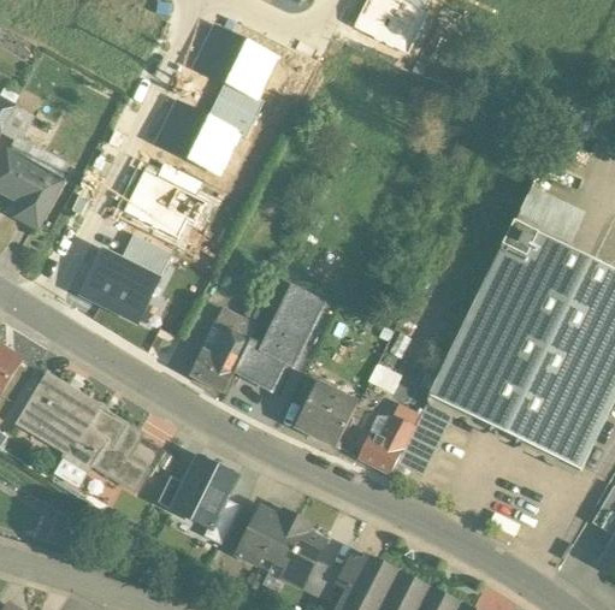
[(429,10),(424,7),(408,0),(366,0),(354,24),(409,51),(429,10)]
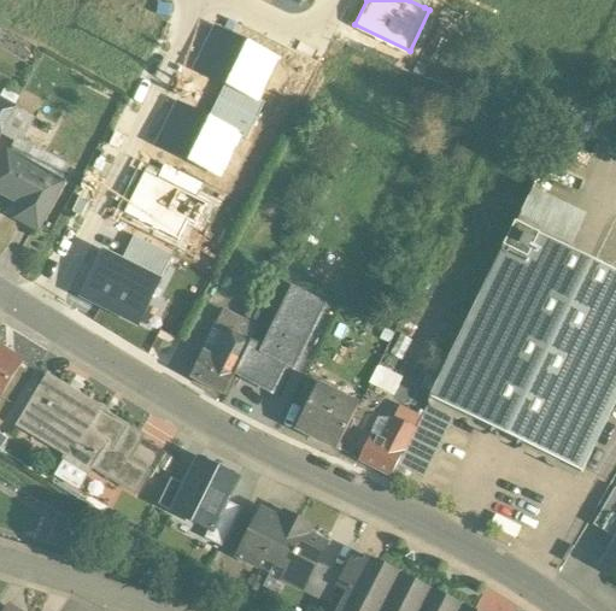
[(195,65),(226,81),(258,97),(279,57),(216,25),(195,65)]
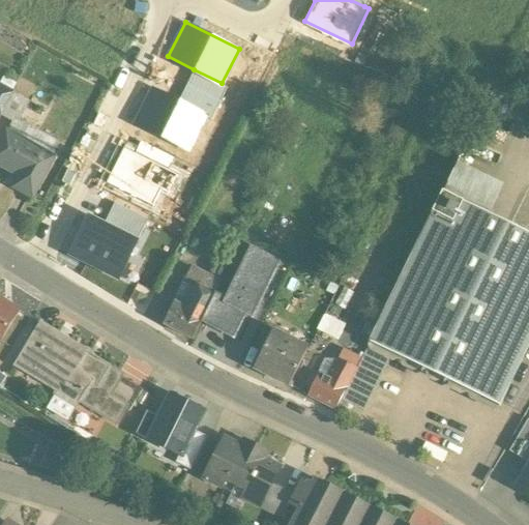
[(187,83),(221,98),(228,86),(222,83),(194,69),(187,83)]
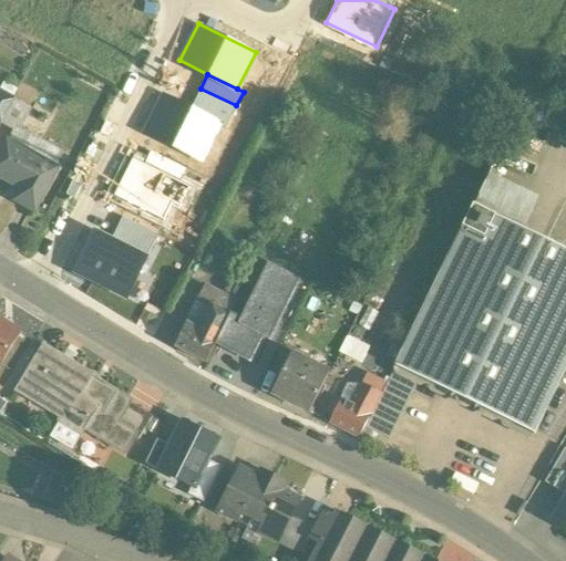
[(0,89),(0,117),(2,120),(14,96),(0,89)]
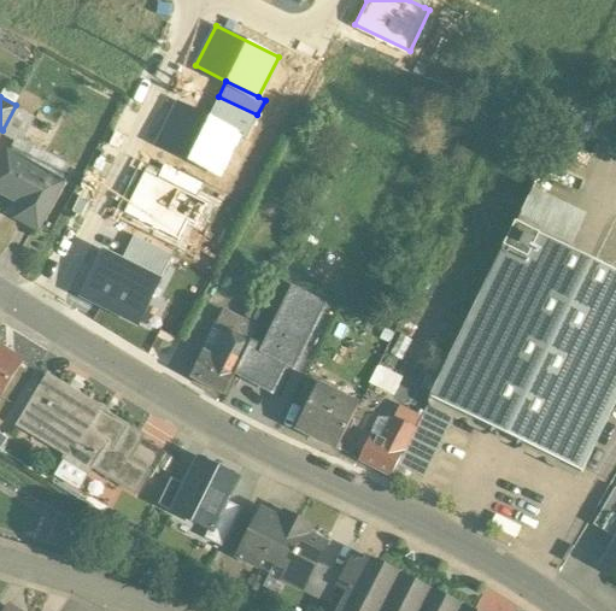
[(257,115),(218,97),(209,116),(240,131),(247,135),(257,115)]
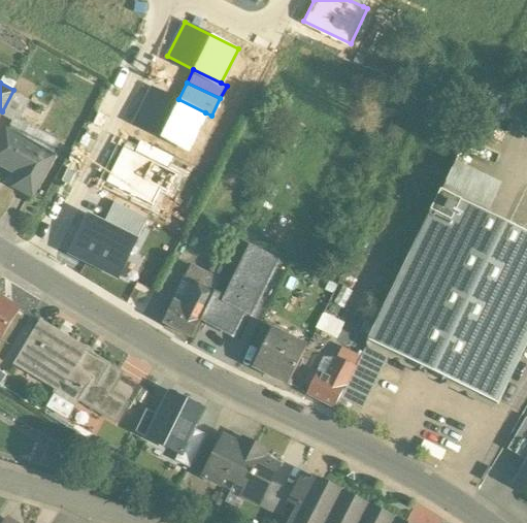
[(189,148),(205,112),(178,99),(153,87),(135,122),(189,148)]
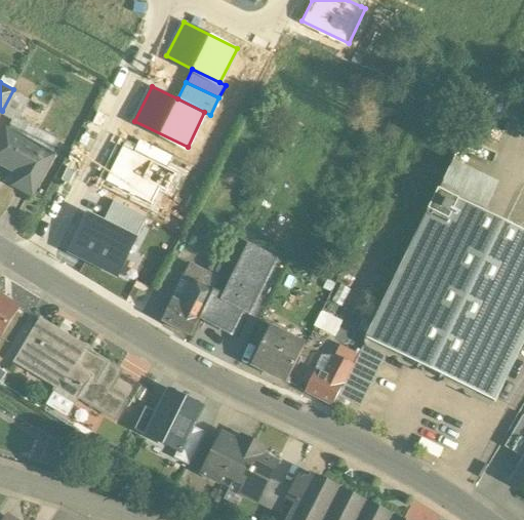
[(25,95),(13,89),(2,111),(0,113),(0,124),(7,127),(16,111),(25,95)]
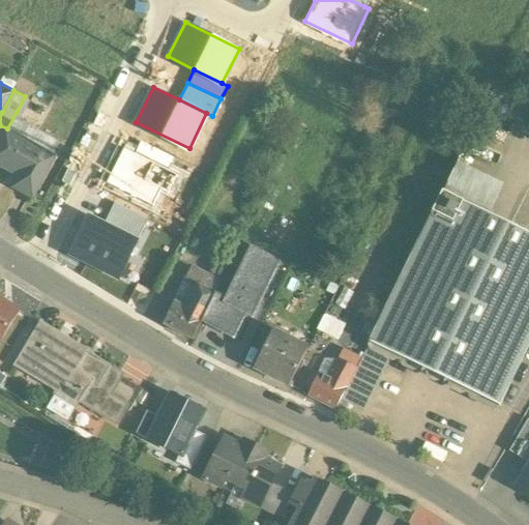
[(62,136),(17,112),(7,128),(53,153),(62,136)]
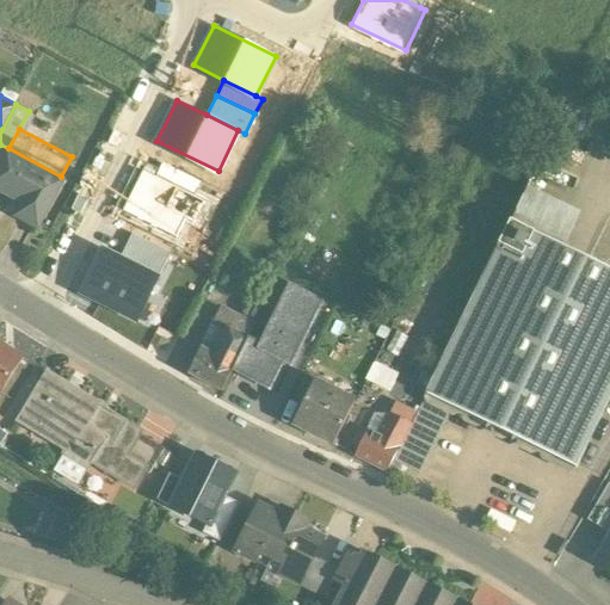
[(61,177),(8,148),(0,164),(0,176),(29,191),(18,211),(37,222),(61,177)]
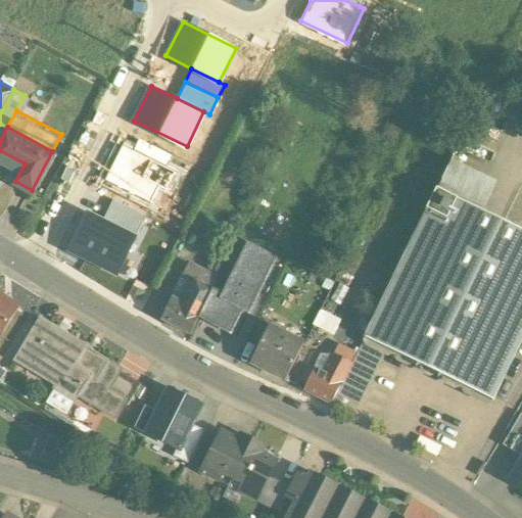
[(140,137),(134,148),(167,163),(172,152),(140,137)]
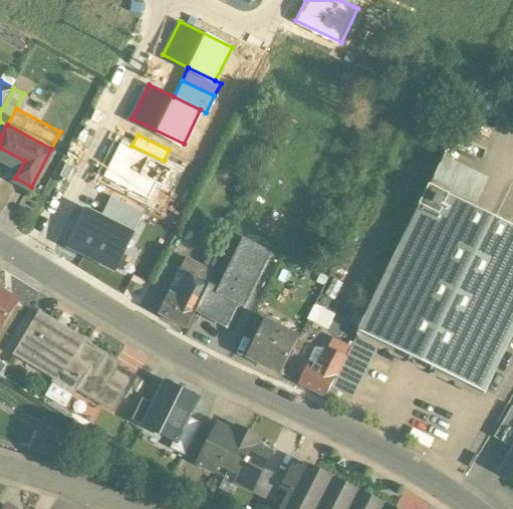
[(120,140),(102,176),(150,199),(157,184),(163,187),(173,166),(164,161),(132,146),(120,140)]
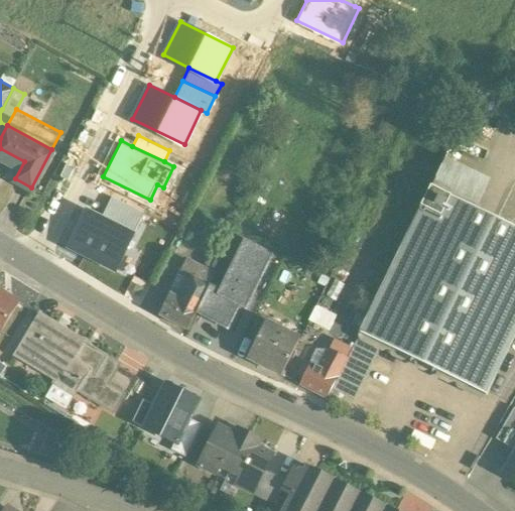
[(514,226),(430,184),(358,331),(359,332),(381,343),(408,355),(410,360),(415,358),(415,359),(429,366),(429,365),(431,371),(436,369),(486,393),(514,333),(514,226)]
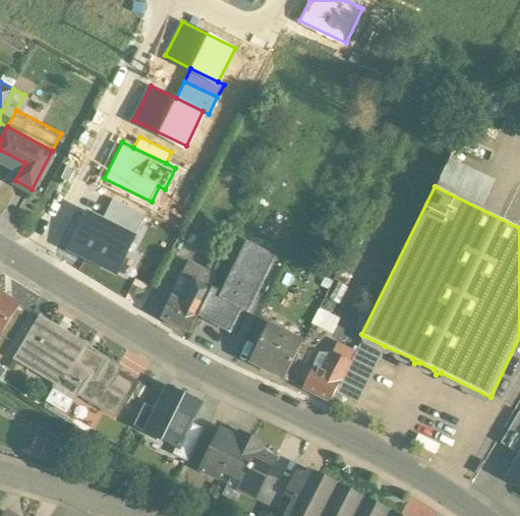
[(104,218),(135,233),(146,212),(114,196),(104,218)]
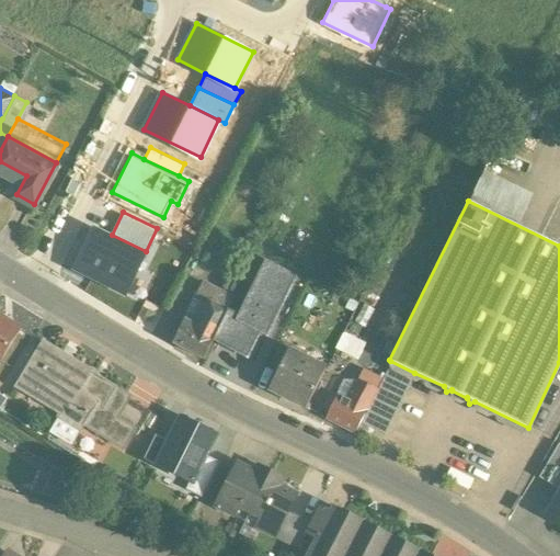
[(76,267),(126,292),(146,251),(112,235),(95,227),(76,267)]
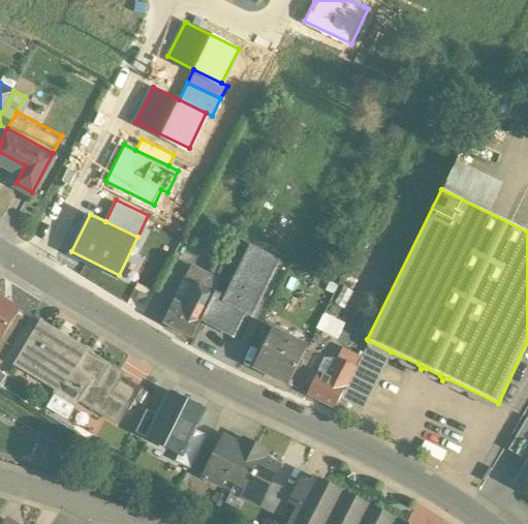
[(252,312),(277,257),(251,246),(227,297),(215,291),(203,318),(234,332),(245,309),(252,312)]
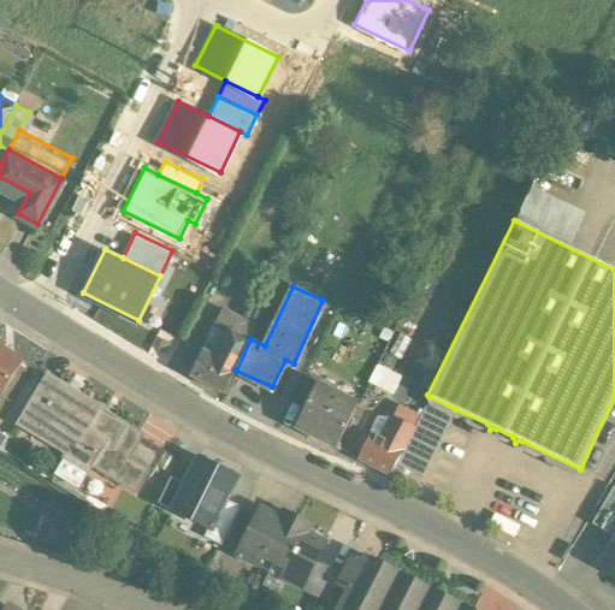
[(218,323),(230,329),(250,338),(260,318),(229,302),(218,323)]
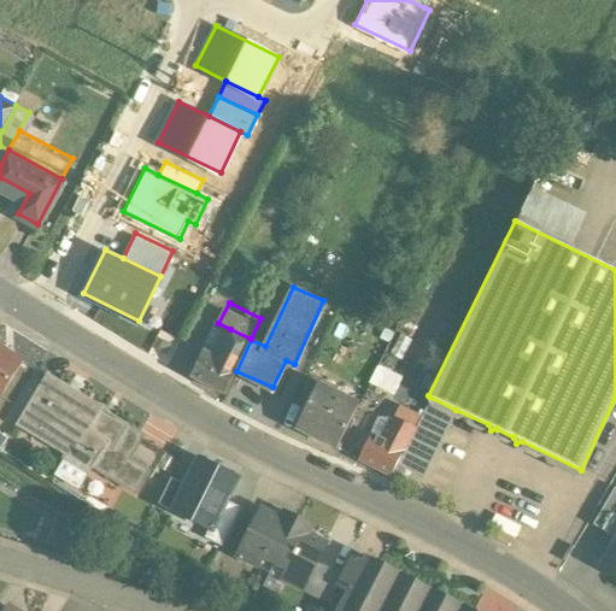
[(230,329),(217,354),(203,347),(189,372),(224,392),(251,339),(230,329)]
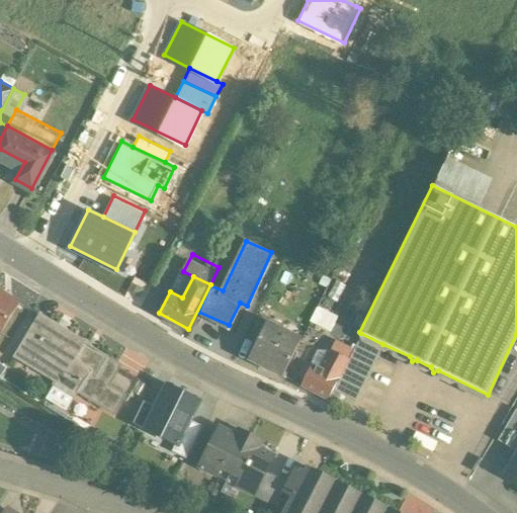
[(134,290),(141,293),(145,285),(138,282),(134,290)]
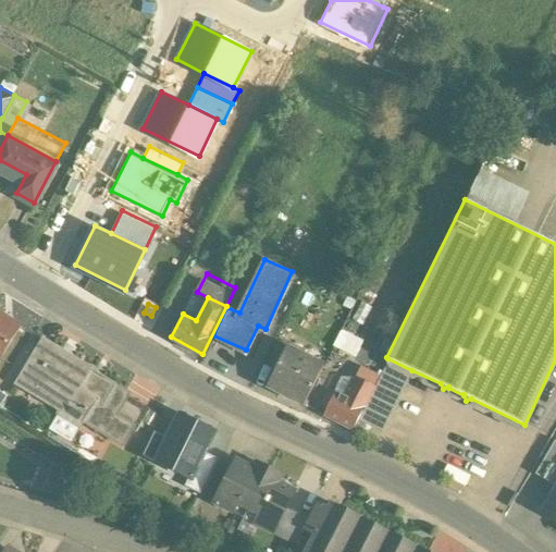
[(0,355),(21,323),(0,309),(0,355)]
